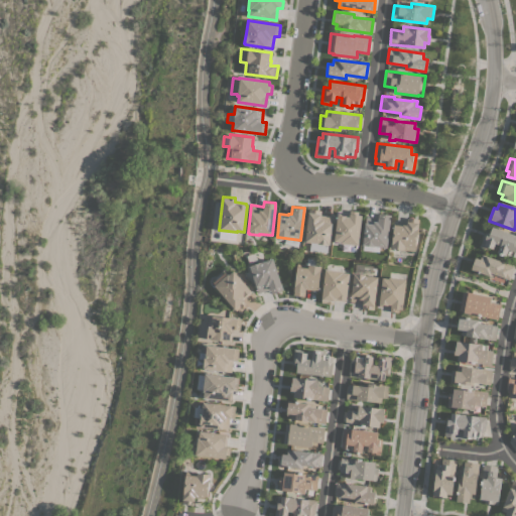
[(329,244),(328,244),(327,253),(309,250),(310,243),(305,242),(308,209),(320,210),(320,215),(333,217),(332,223),(329,244)]
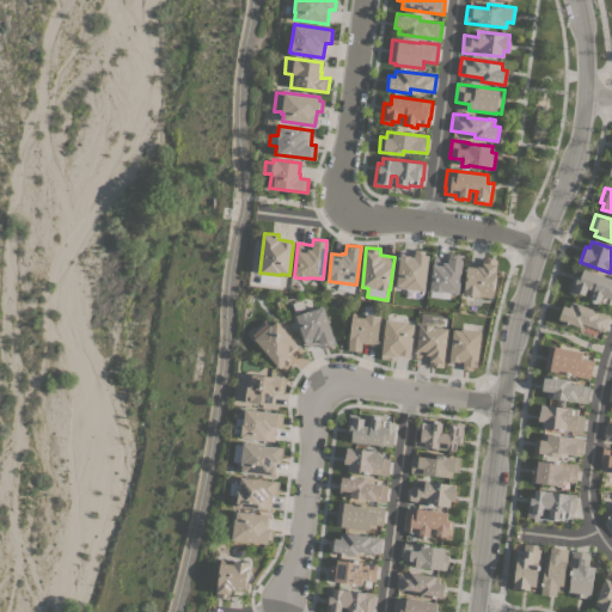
[(424,291),(404,288),(404,287),(396,286),(401,252),(414,255),(415,249),(424,250),(424,255),(428,255),(424,291)]
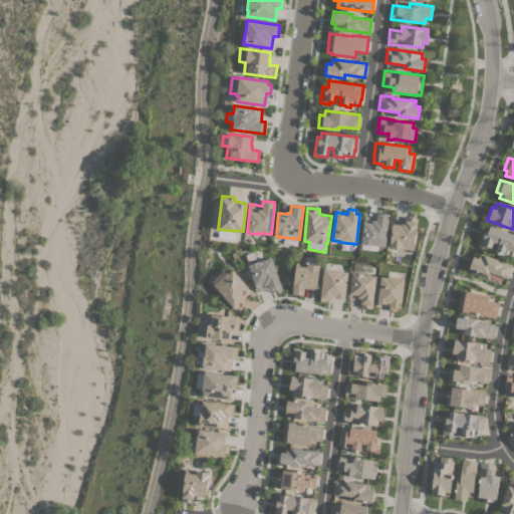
[(384,246),(372,245),(362,244),(360,243),(363,215),(375,217),(376,212),(389,214),(389,218),(384,246)]
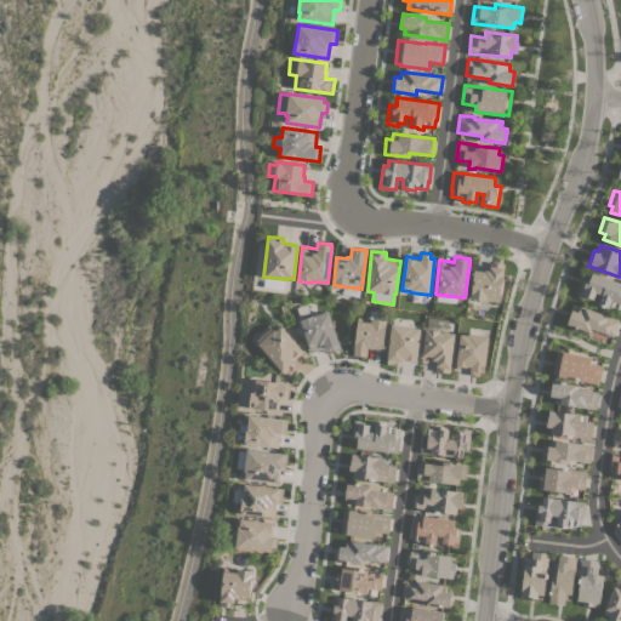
[(474,271),(484,272),(484,271),(489,271),(490,262),(503,263),(499,302),(471,298),(474,271)]
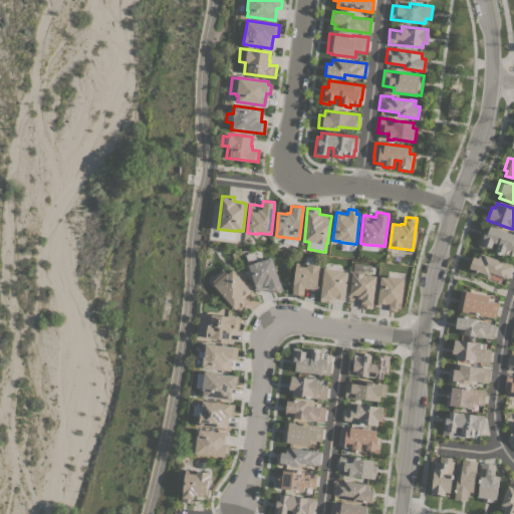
[(513,234),(513,255),(506,253),(505,255),(494,252),(497,245),(496,243),(493,242),(491,248),(486,246),(486,248),(477,245),(483,231),(487,232),(490,226),(513,234)]
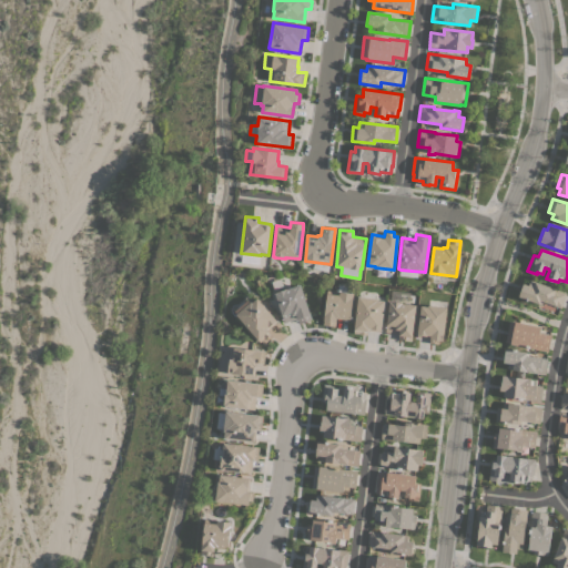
[(560,307),(539,300),(538,303),(518,296),(523,283),(528,285),(529,281),(565,293),(560,307)]
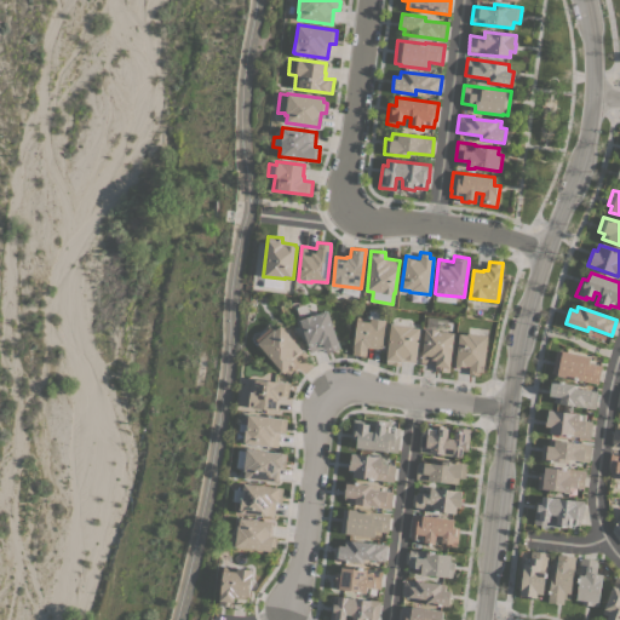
[(326,352),(323,346),(310,351),(299,319),(327,310),(339,348),(326,352)]
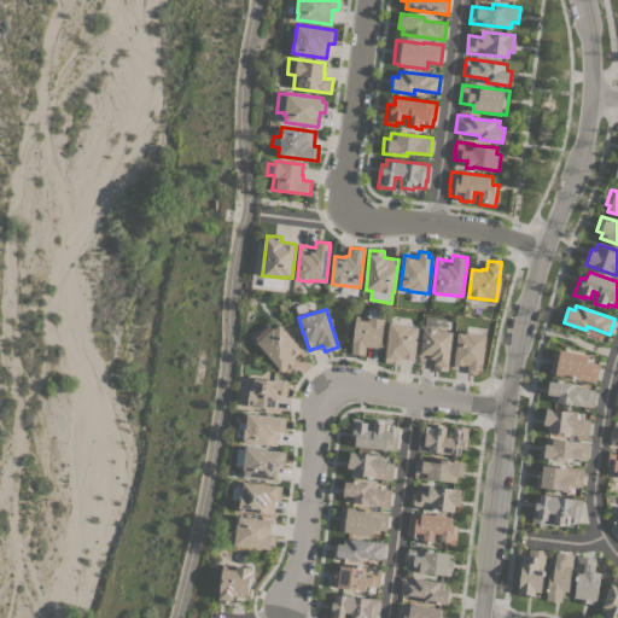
[(351,354),(356,315),(369,316),(369,318),(384,319),(380,347),(371,345),(371,347),(366,347),(365,355),(351,354)]
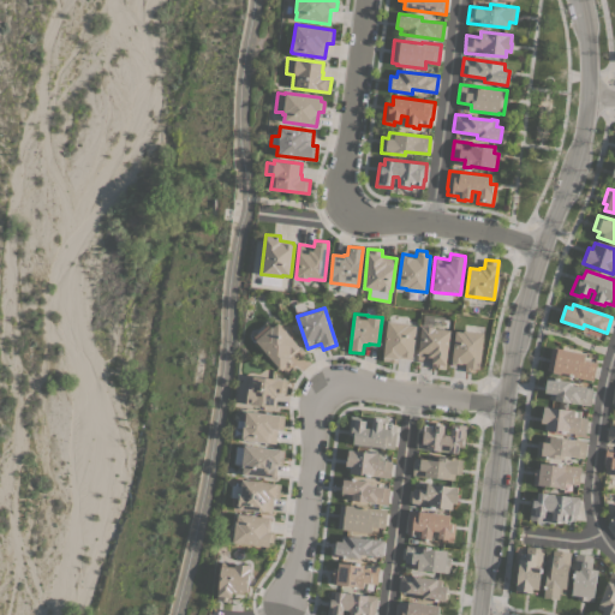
[(412,357),(398,356),(396,362),(382,360),(388,320),(408,322),(408,324),(416,326),(412,357)]
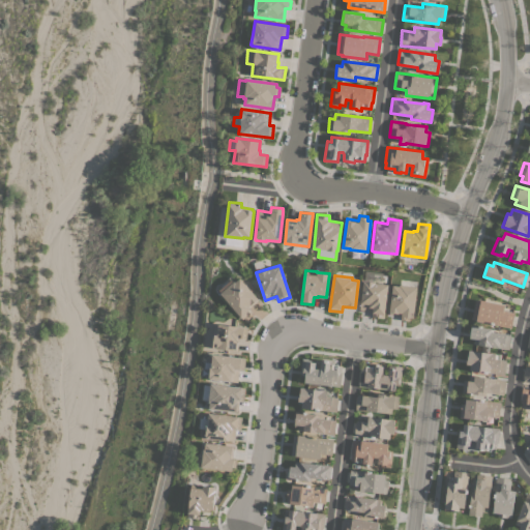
[(258,298),(248,306),(252,312),(242,319),(219,293),(221,292),(217,288),(230,276),(234,283),(239,277),(258,298)]
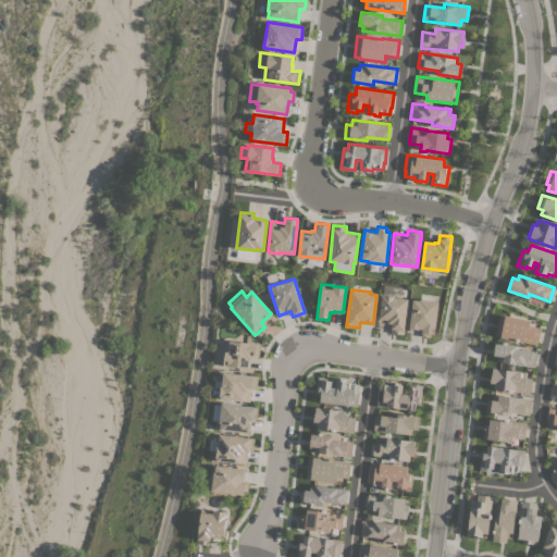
[(391,332),(391,327),(378,325),(382,295),(408,299),(403,334),(391,332)]
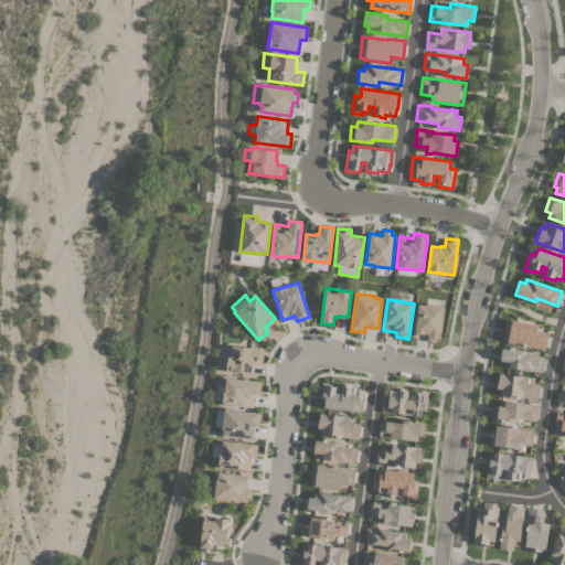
[(440,339),(436,338),(436,342),(427,341),(427,336),(415,334),(418,304),(425,305),(425,304),(444,306),(440,339)]
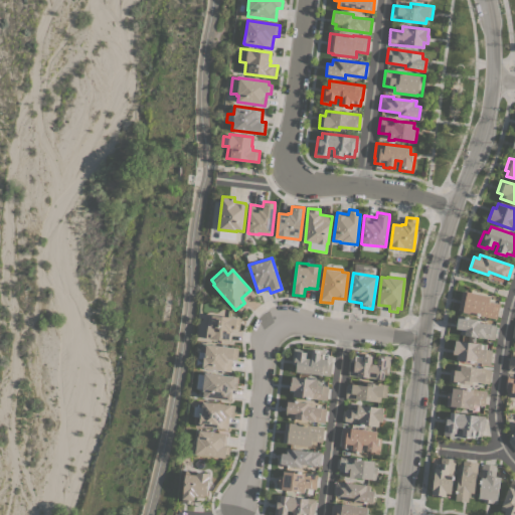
[(462,291),(490,296),(489,302),(499,304),(496,318),(458,310),(462,291)]
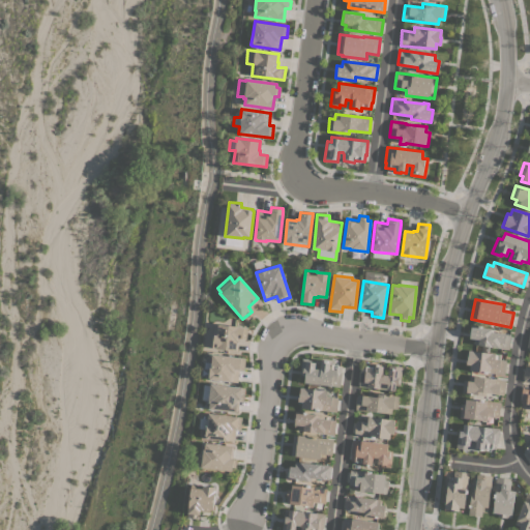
[(245,340),(238,339),(237,351),(211,348),(214,323),(247,327),(245,340)]
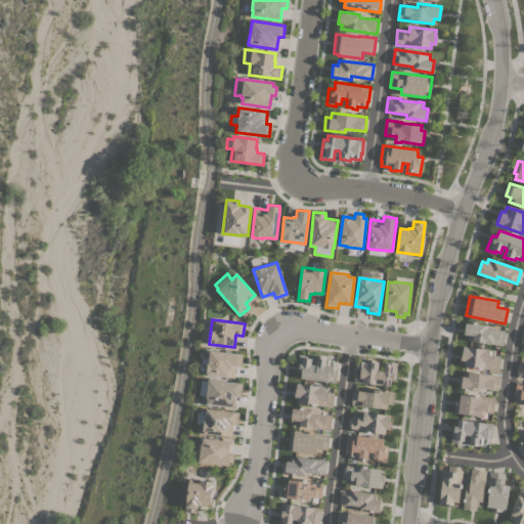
[(466,321),(485,324),(485,329),(505,331),(503,345),(491,344),(491,343),(468,340),(468,335),(464,334),(466,321)]
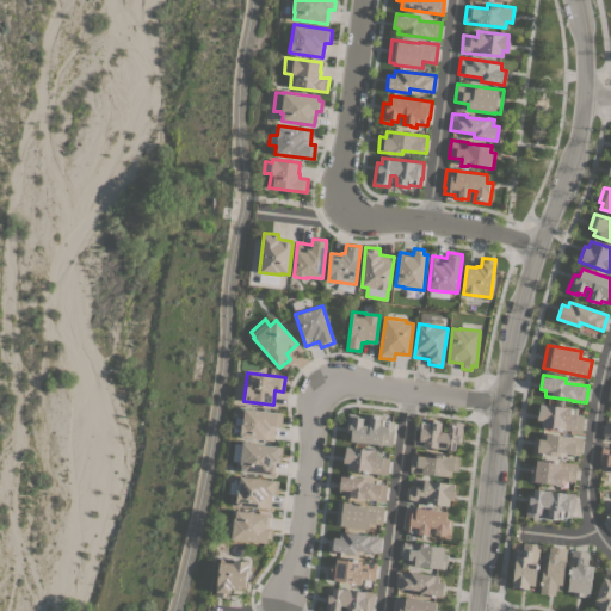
[(581,431),(541,426),(542,420),(537,420),(537,414),(538,415),(539,405),(576,408),(576,414),(582,415),(581,431)]
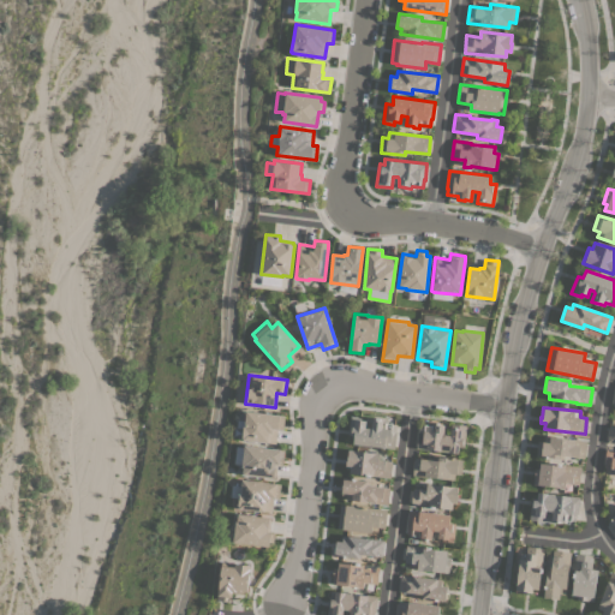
[(284,429),(278,429),(275,443),(243,440),(243,439),(242,437),(243,425),(244,427),(245,411),(285,416),(284,429)]
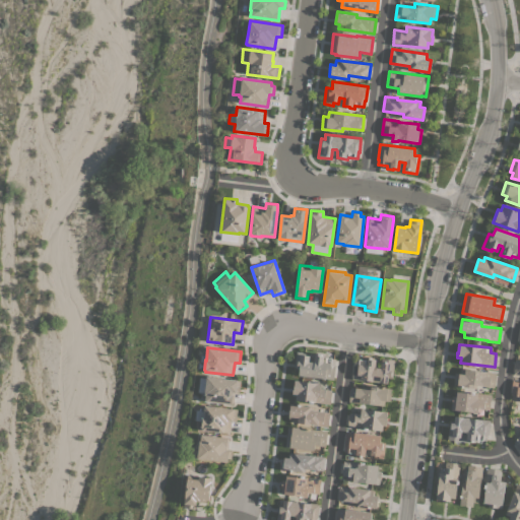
[(296,351),(305,352),(305,354),(309,355),(309,362),(314,362),(315,353),(323,354),(323,362),(324,362),(325,358),(335,359),(334,364),(335,364),(333,379),(298,375),(299,368),(294,368),(296,351)]
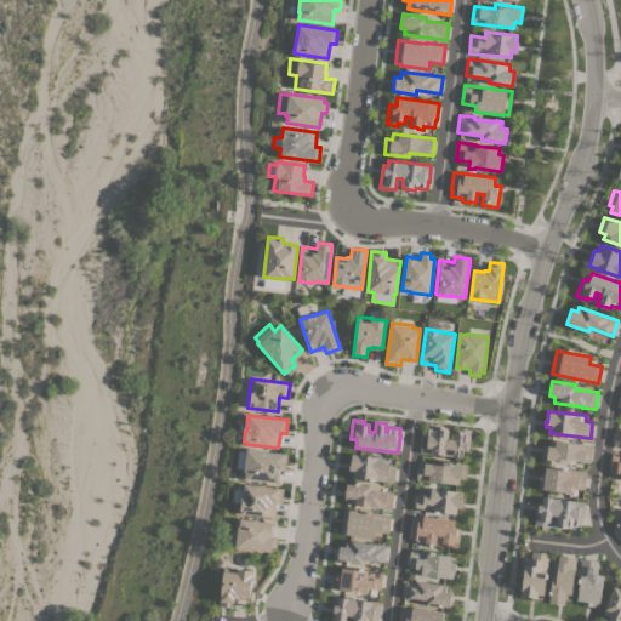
[(422,436),(423,436),(425,428),(436,429),(436,427),(449,429),(448,438),(455,439),(456,427),(471,429),(468,451),(463,451),(462,457),(420,453),(422,436)]
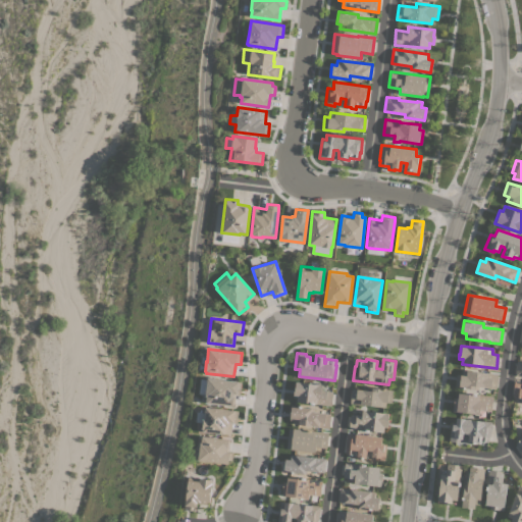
[(521,361),(516,360),(513,375),(521,375),(521,361)]
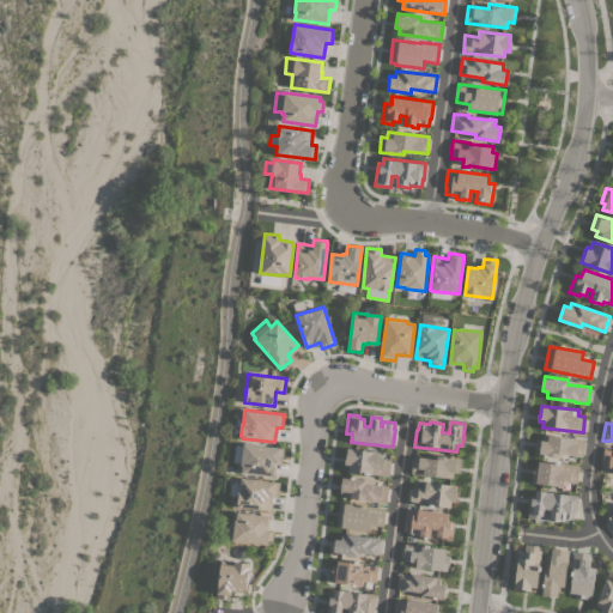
[(582,456),(562,454),(560,457),(534,455),(536,439),(541,439),(542,434),(584,439),(582,456)]
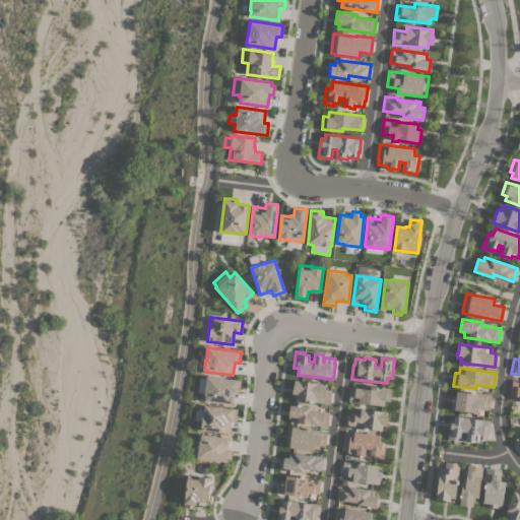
[(206,376),(240,380),(239,385),(240,385),(239,393),(235,392),(233,404),(204,401),(205,394),(204,394),(206,376)]
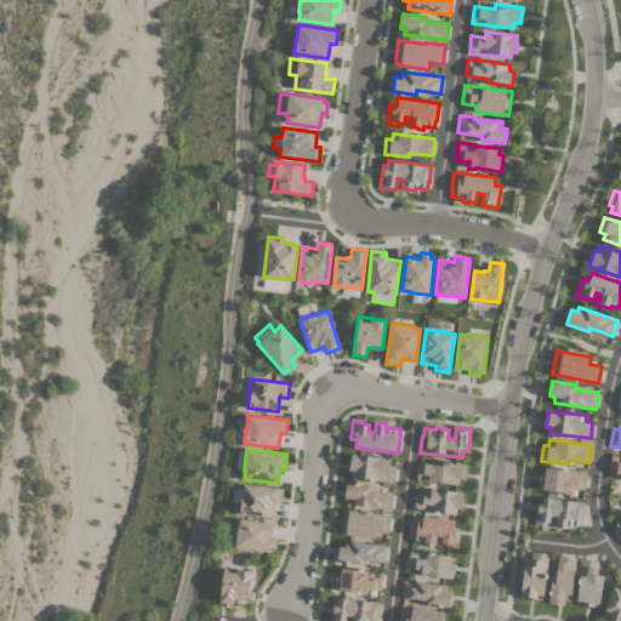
[(620,454),(620,473),(609,472),(611,453),(620,454)]
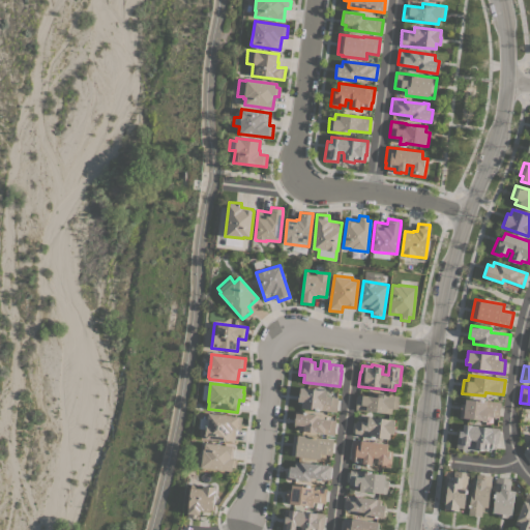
[(335,411),(301,407),(301,402),(297,402),(298,398),(299,398),(300,387),(327,390),(326,395),(337,398),(335,411)]
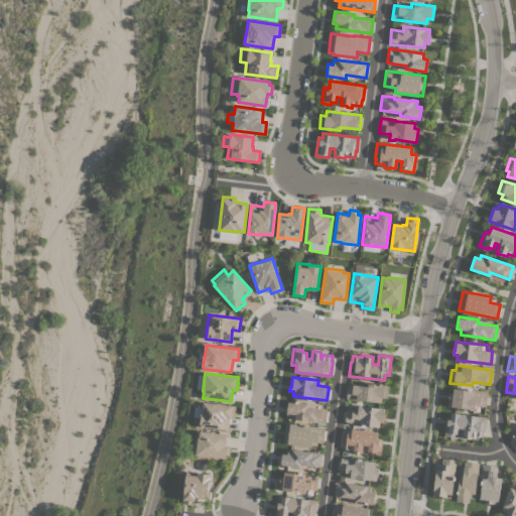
[(386,398),(381,397),(381,403),(346,398),(348,384),(365,386),(366,383),(388,385),(386,398)]
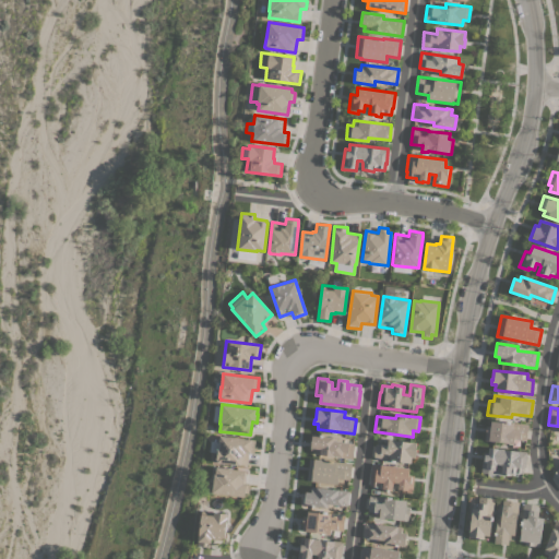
[(525,440),(514,439),(513,444),(508,443),(508,442),(485,440),(486,426),(490,426),(490,420),(527,425),(525,440)]
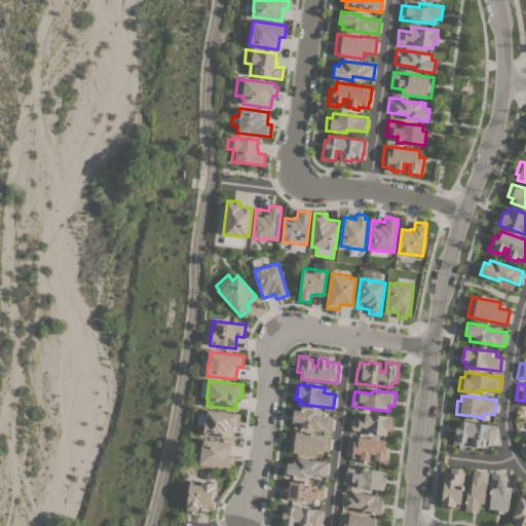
[(313,411),(313,414),(333,417),(331,431),(296,427),(296,421),(292,421),(294,409),(313,411)]
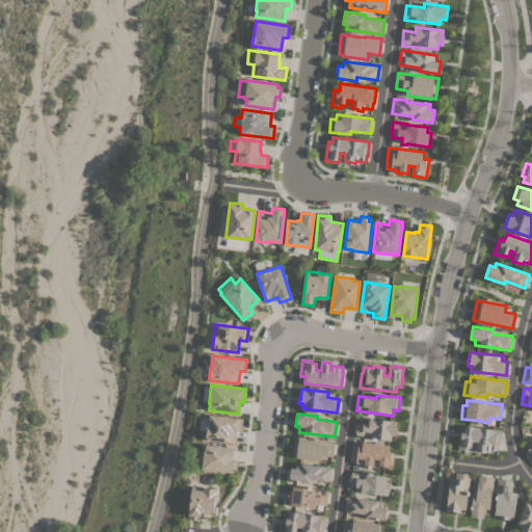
[(201,420),(208,421),(209,415),(242,419),(241,431),(236,430),(235,443),(206,440),(207,430),(200,430),(201,420)]
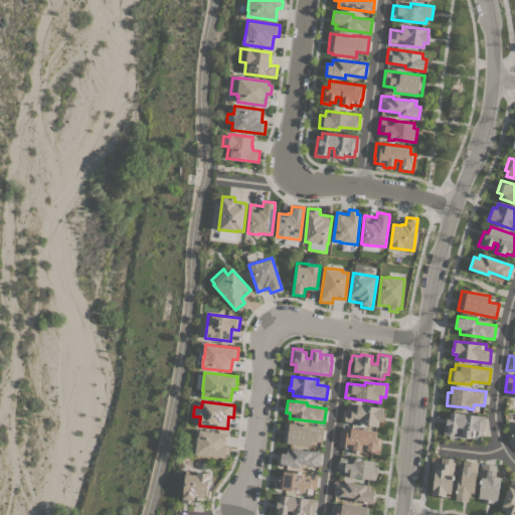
[(346,408),(357,409),(357,404),(383,407),(382,417),(383,417),(382,421),(378,421),(378,426),(344,422),(346,408)]
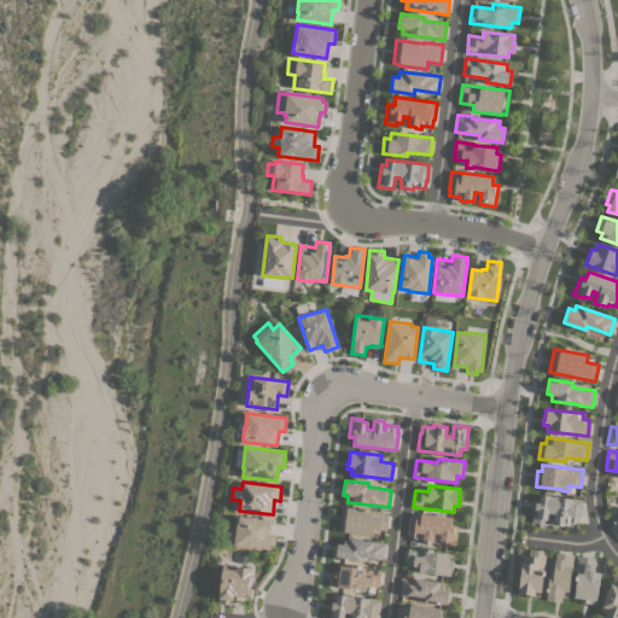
[(581,516),(578,516),(578,523),(567,522),(566,524),(554,523),(554,513),(548,512),(547,524),(531,522),(534,500),(540,501),(541,495),(582,500),(581,516)]
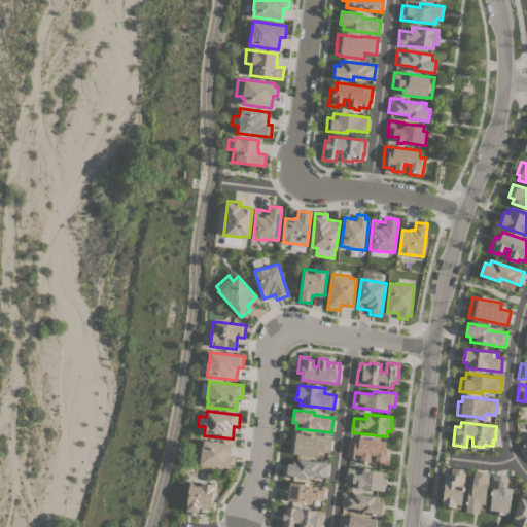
[(329,452),(318,451),(317,456),(289,452),(291,432),(331,436),(329,452)]
